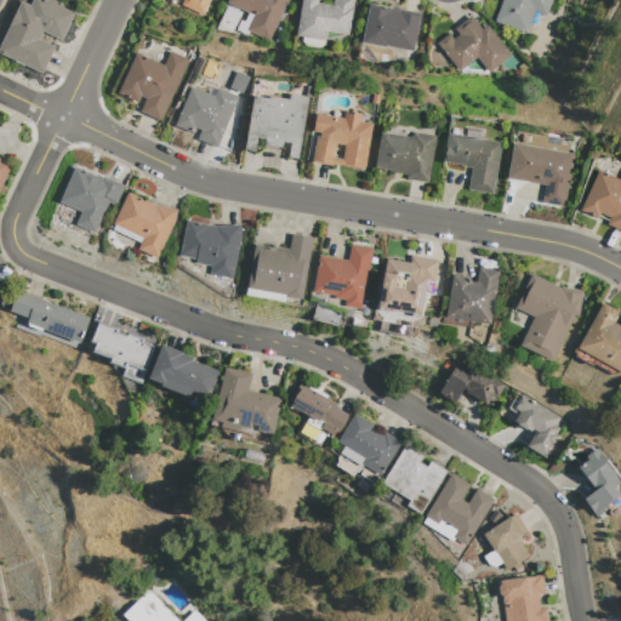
[(32,0),(44,0),(73,13),(61,40),(41,32),(38,39),(53,47),(41,74),(0,53),(0,44),(21,1),(29,6),(32,0)]
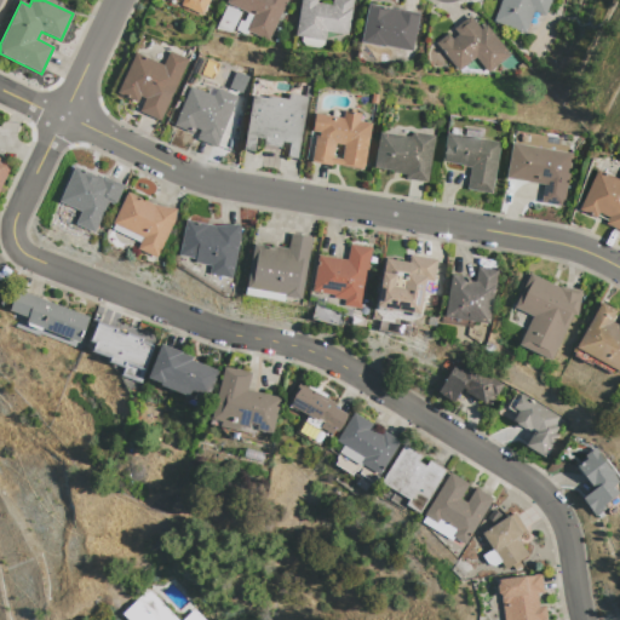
[(208,0),(201,16),(179,5),(181,0),(208,0)]
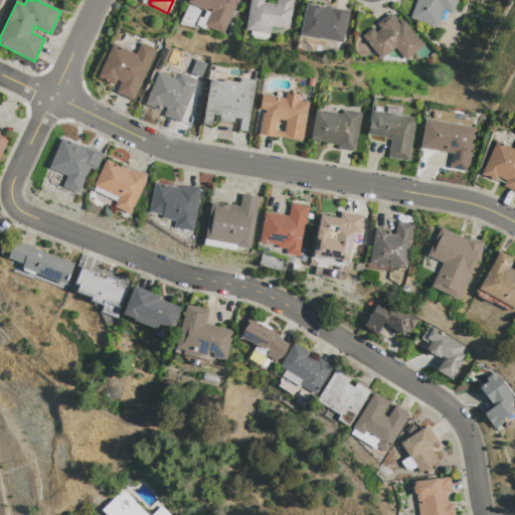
[(187,0),(237,0),(222,34),(205,26),(204,30),(193,27),(198,17),(201,18),(205,11),(186,3),(187,0)]
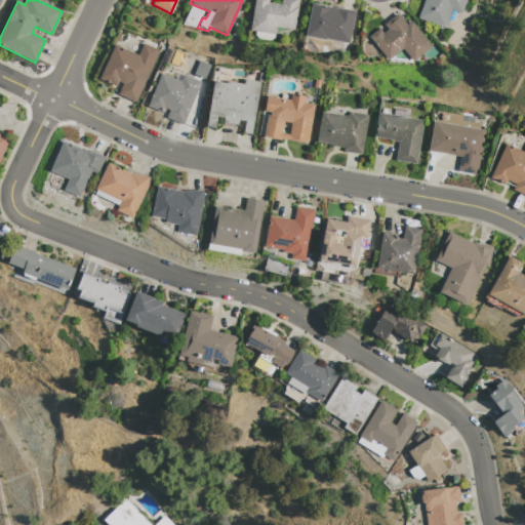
[(280,0),(297,0),(293,31),(276,27),(274,38),(269,41),(257,39),(254,35),(254,32),(249,31),(254,0),(268,0),(268,2),(280,5),(280,0)]
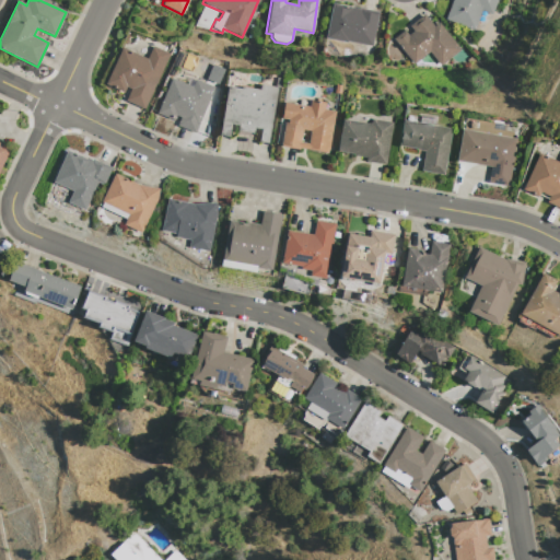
[(497,0),(483,34),(445,20),(452,0),(497,0)]
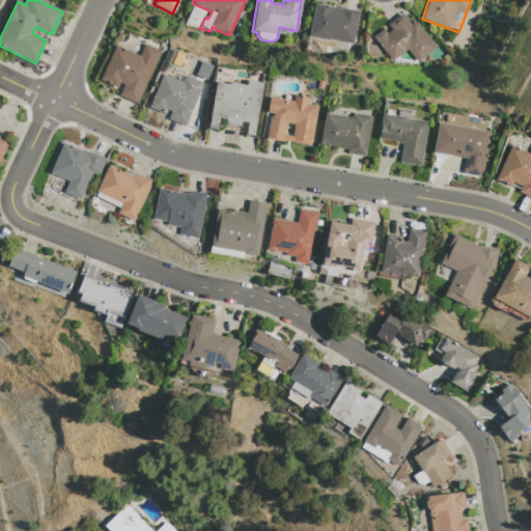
[(315,3),(341,8),(341,7),(359,11),(353,44),(329,39),(329,40),(308,36),(315,3)]
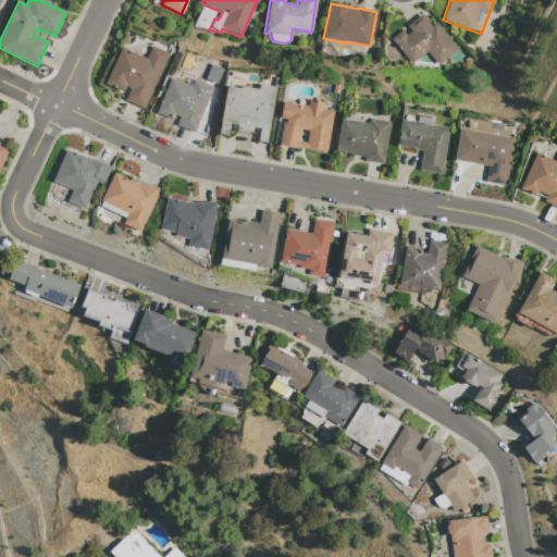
[(435,23),(457,49),(437,66),(426,52),(411,64),(391,39),(401,31),(406,35),(410,31),(407,26),(421,14),(431,26),(435,23)]
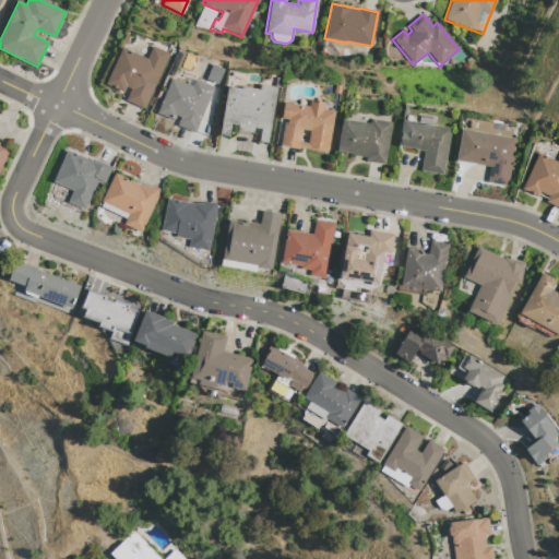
[(168,54),(144,109),(126,100),(130,90),(126,87),(123,93),(105,84),(121,47),(146,59),(152,47),(168,54)]
